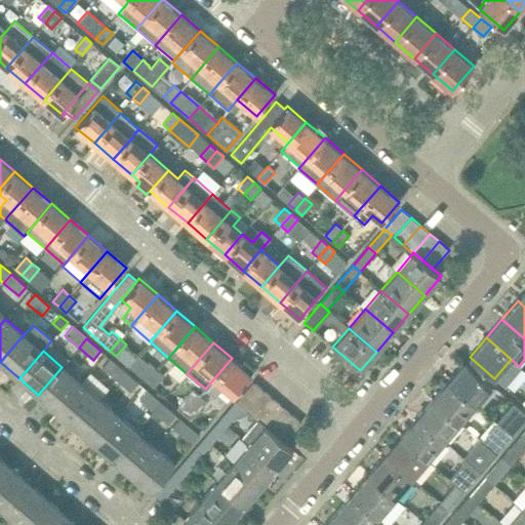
[(241,365),(232,358),(205,389),(214,397),(223,387),(233,395),(251,374),(250,374),(253,370),(243,362),(241,365)]
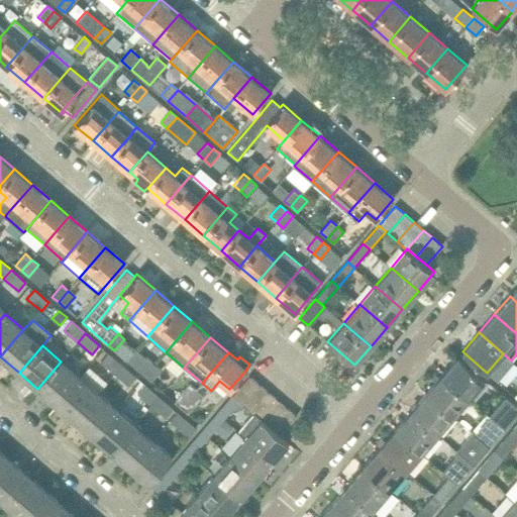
[(100,362),(114,374),(121,365),(108,353),(100,362)]
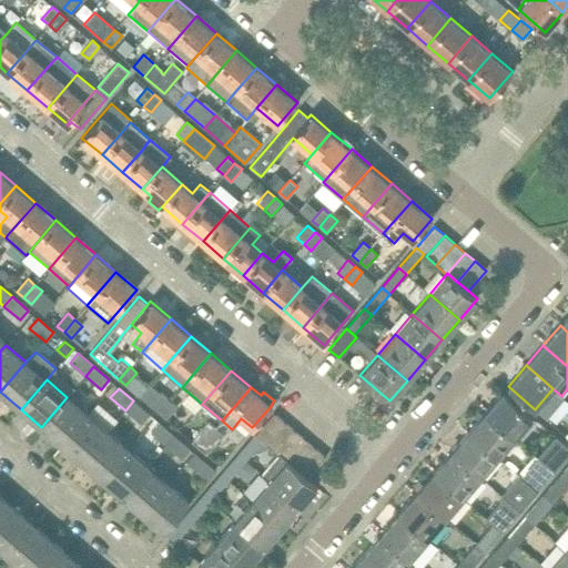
[(504,391),(485,412),(514,436),(533,415),(504,391)]
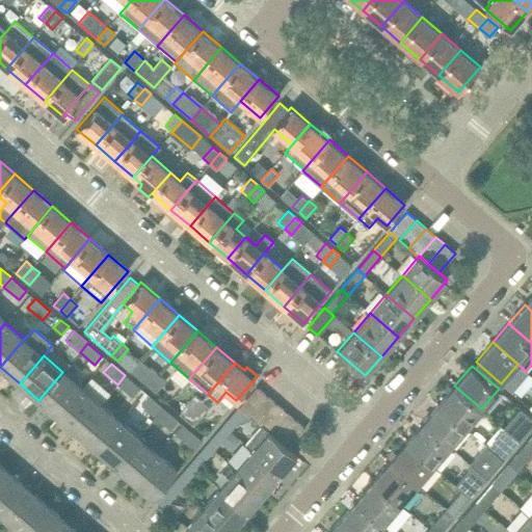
[(142,381),(149,388),(159,375),(153,370),(142,381)]
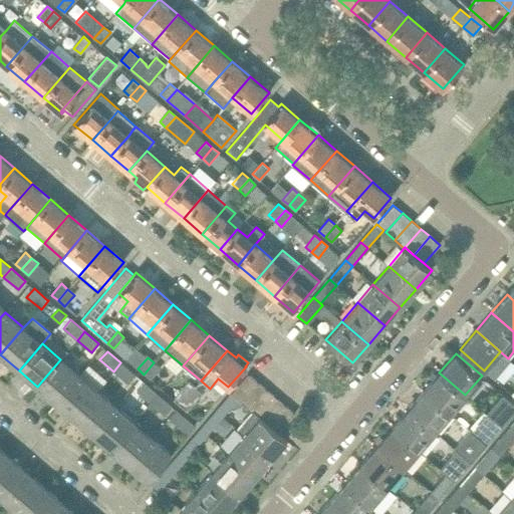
[(60,359),(37,387),(55,402),(78,374),(60,359)]
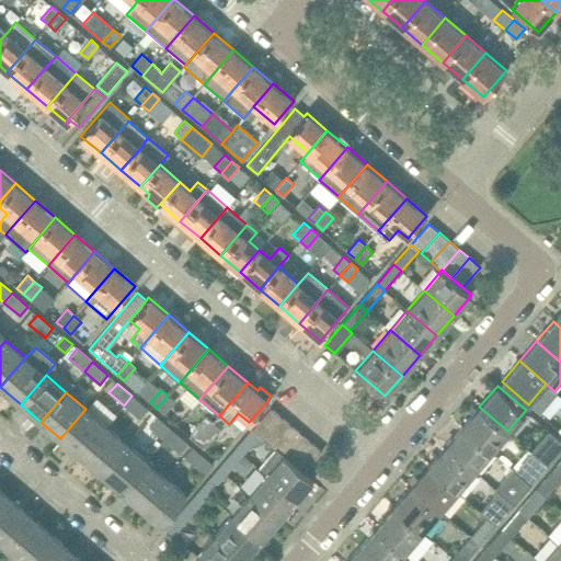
[(148,409),(132,396),(124,405),(139,419),(148,409)]
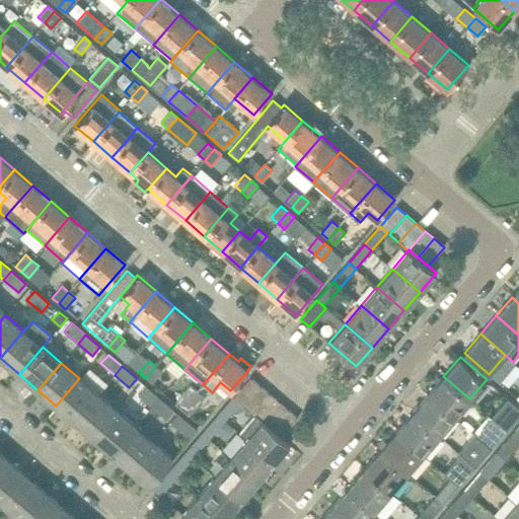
[(145,378),(152,383),(162,372),(155,366),(145,378)]
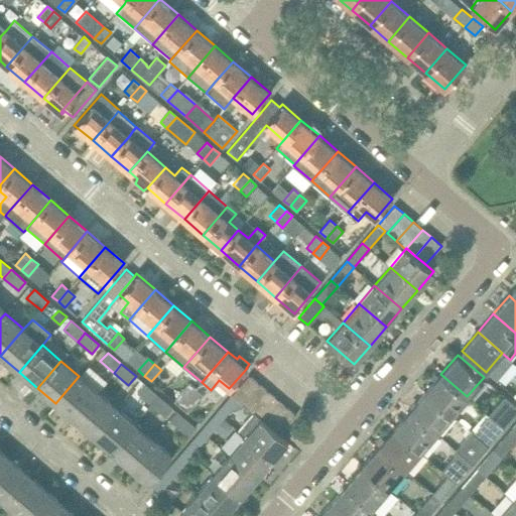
[(452,415),(467,396),(440,374),(425,392),(452,415)]
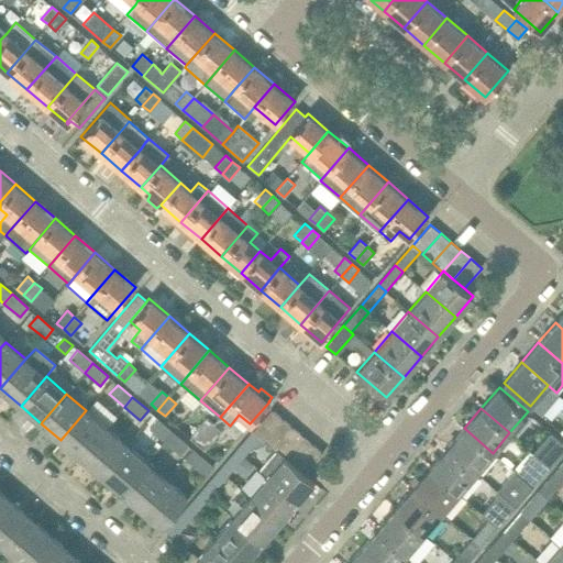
[(236,451),(243,456),(260,437),(264,440),(282,419),(272,409),(236,451)]
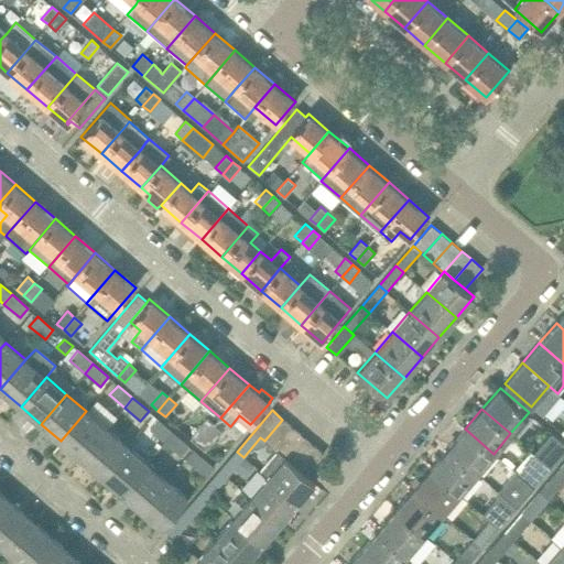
[(107,429),(86,411),(61,441),(80,458),(107,429)]
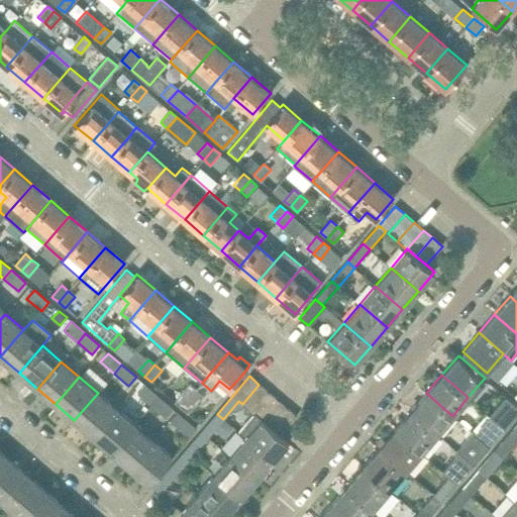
[(137,393),(150,405),(159,396),(144,385),(137,393)]
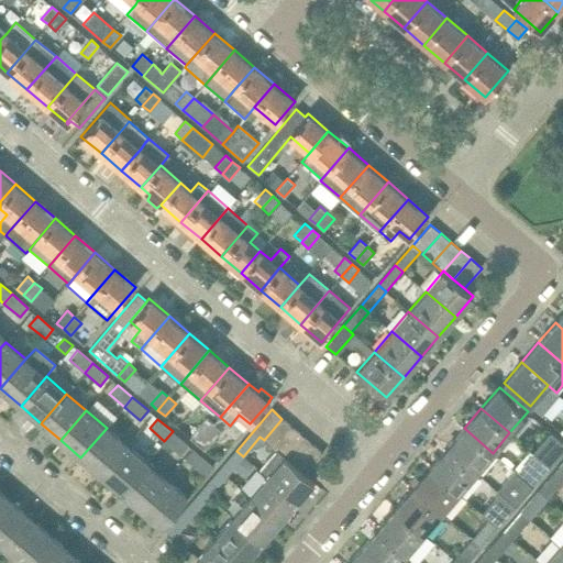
[(207,419),(190,438),(197,444),(208,431),(213,424),(207,419)]
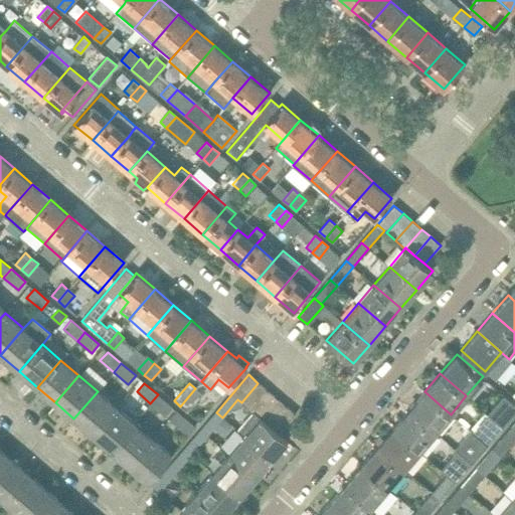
[(268,390),(258,383),(241,402),(250,410),(268,390)]
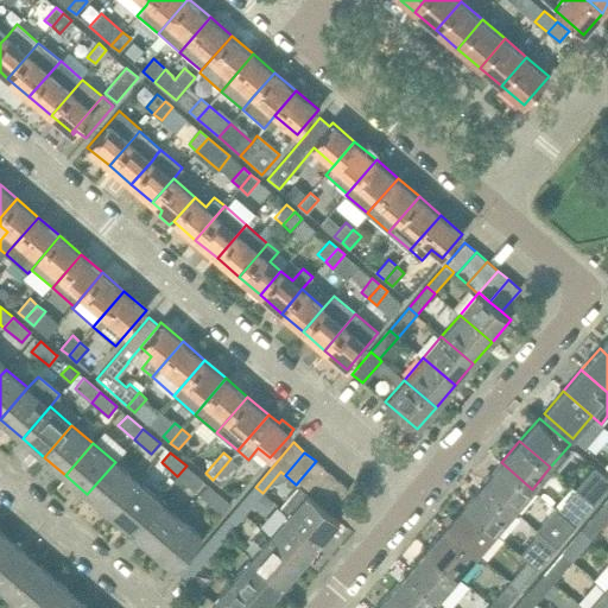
[(225,466),(213,480),(221,486),(239,466),(230,458),(225,466)]
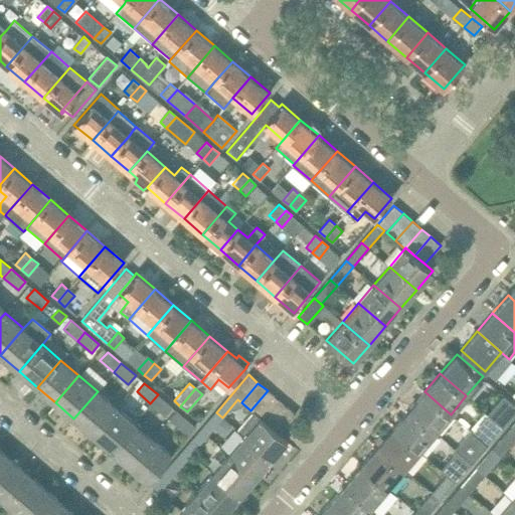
[(268,390),(250,410),(252,411),(260,417),(261,417),(277,398),(268,390)]
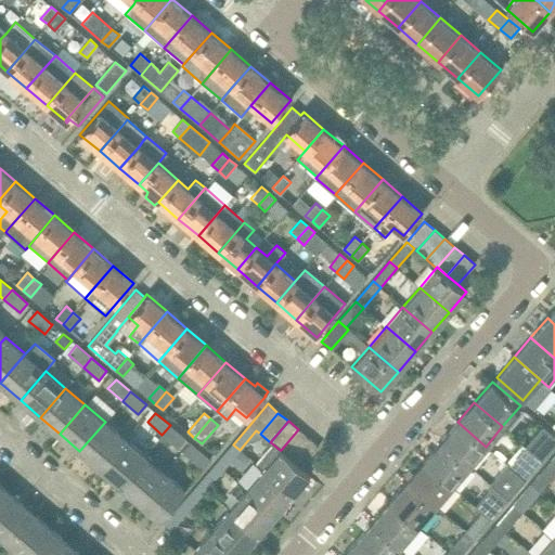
[(125,439),(105,422),(79,451),(100,468),(125,439)]
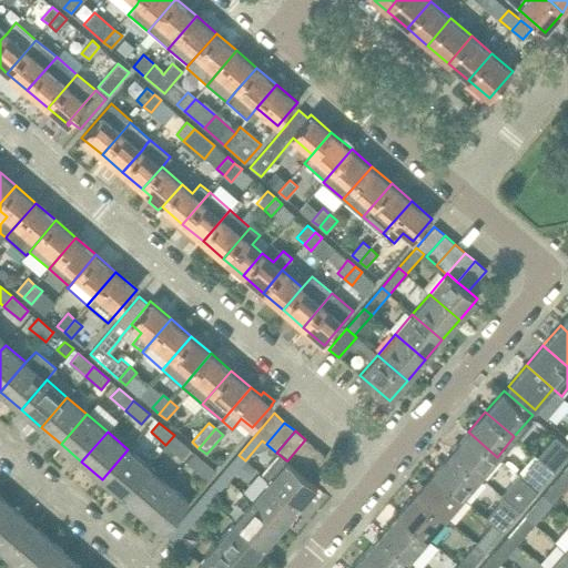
[(468,432),(450,452),(479,477),(497,457),(468,432)]
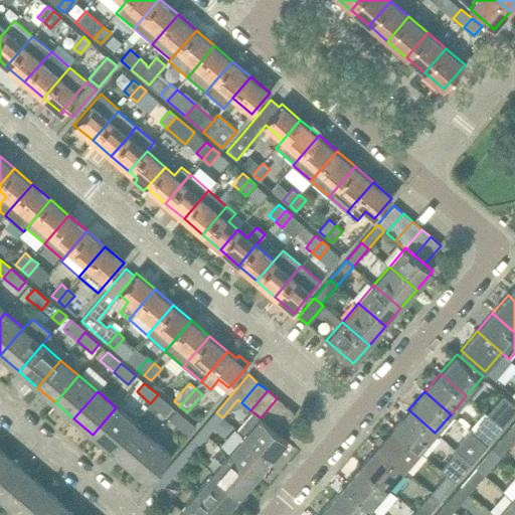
[(172,407),(158,394),(150,403),(165,415),(172,407)]
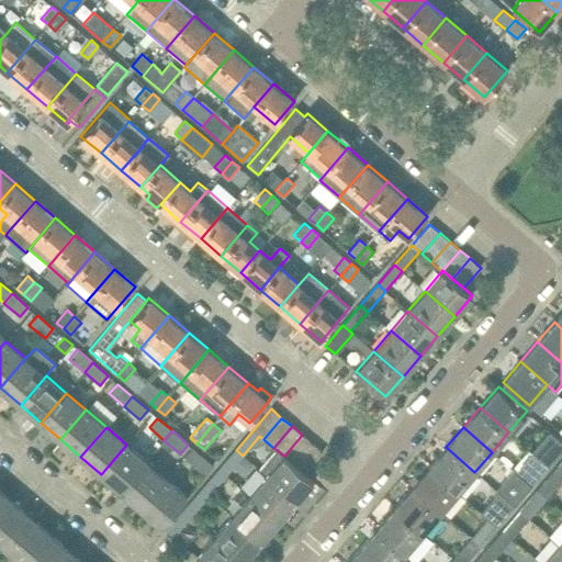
[(550,430),(531,451),(549,467),(561,450),(561,441),(558,437),(550,430)]
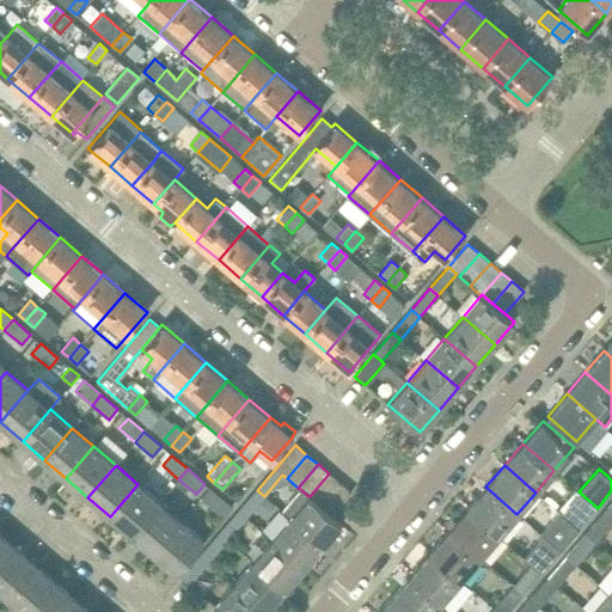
[(338,483),(329,473),(310,496),(320,505),(338,483)]
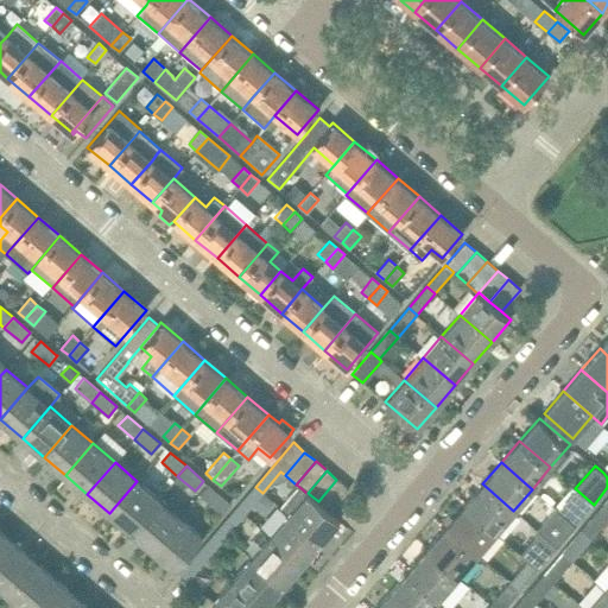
[(318,501),(329,512),(348,489),(336,480),(318,501)]
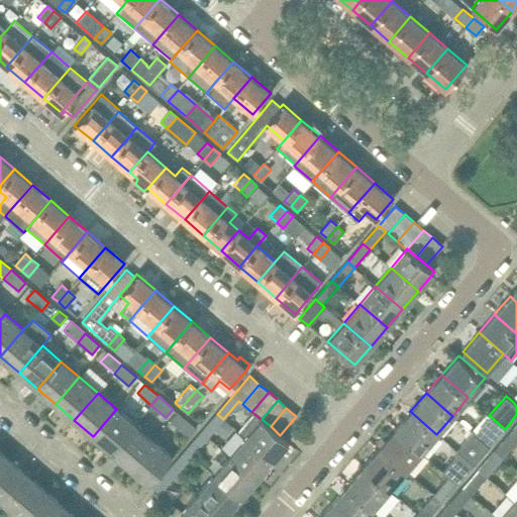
[(111,451),(134,424),(116,409),(93,436),(111,451)]
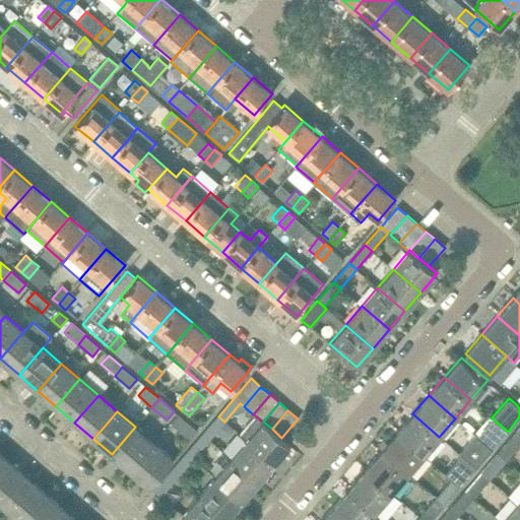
[(423,455),(439,437),(412,413),(396,433),(423,455)]
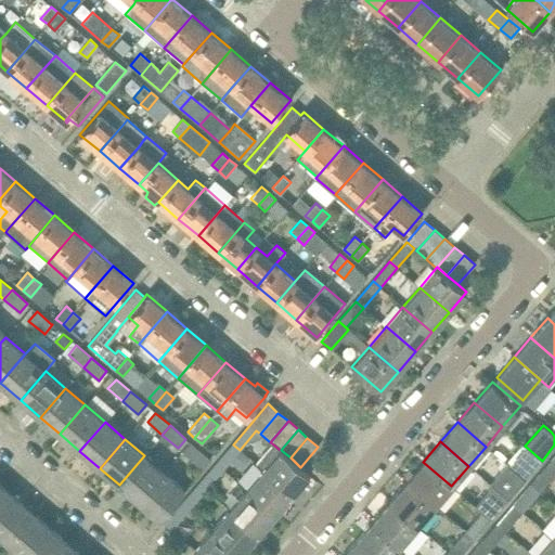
[(291,457),(281,450),(280,450),(272,443),(255,463),(263,470),(292,495),(310,475),(300,467),(291,457)]
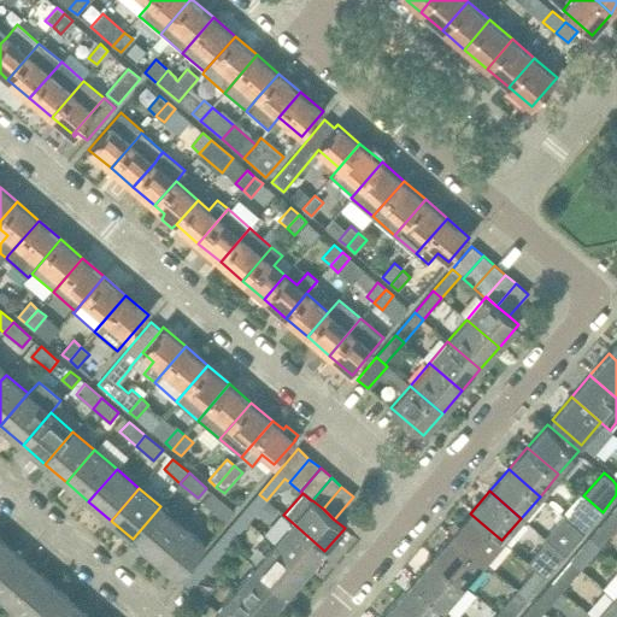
[(259,494),(240,516),(247,522),(256,512),(266,522),(276,509),(266,500),(259,494)]
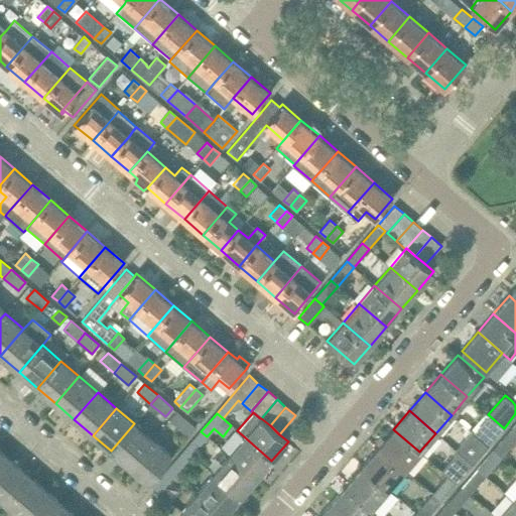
[(488,446),(504,428),(488,414),(473,432),(488,446)]
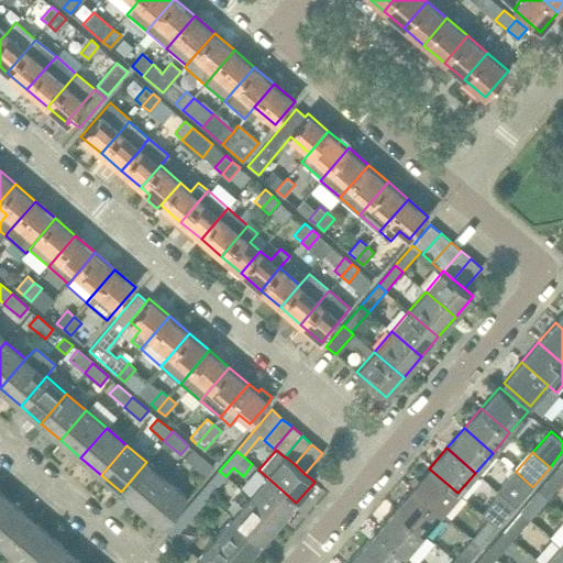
[(213,466),(198,454),(190,463),(205,476),(213,466)]
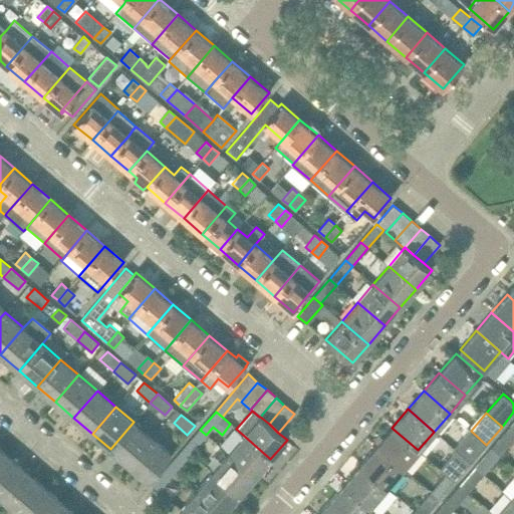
[(152,438),(134,422),(110,449),(129,465),(152,438)]
